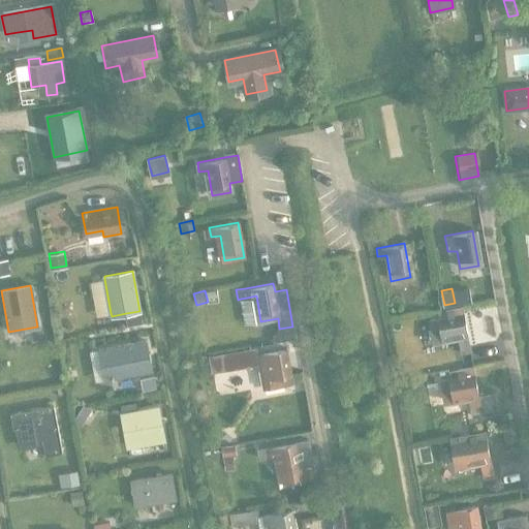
[(439,318),(428,320),(432,343),(459,339),(461,354),(471,352),(463,306),(445,309),(445,310),(438,311),(439,318)]
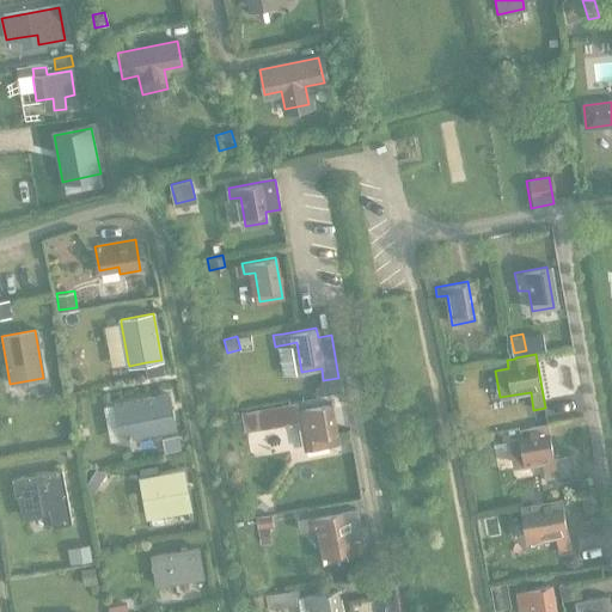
[(161,360),(146,362),(148,375),(164,373),(161,360)]
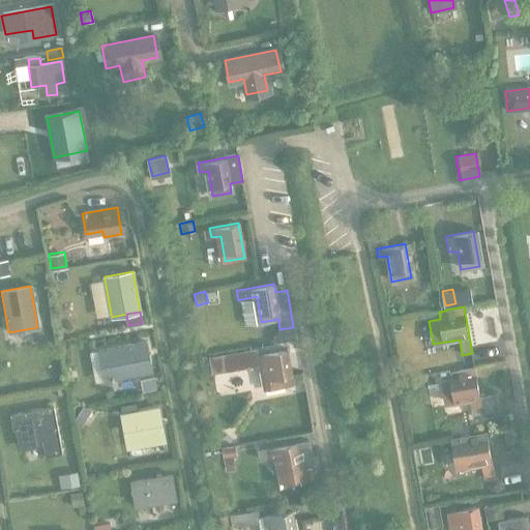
[(97,350),(104,380),(150,371),(144,341),(97,350)]
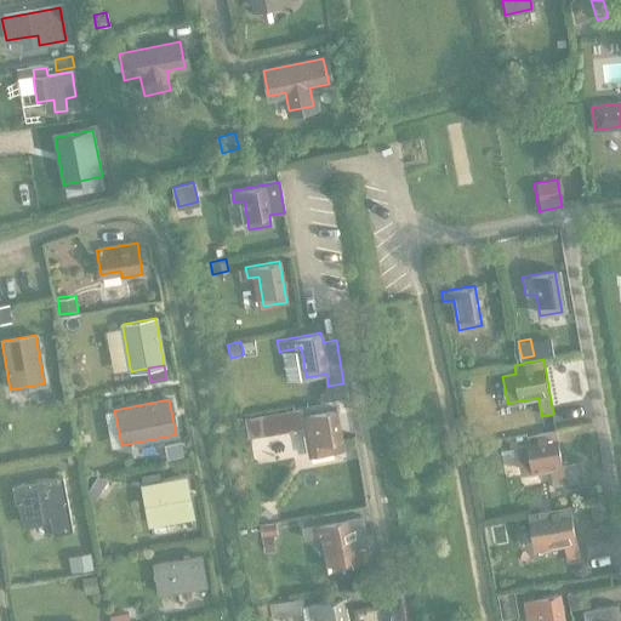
[(301,406),(245,417),(249,436),(305,426),(309,455),(320,454),(343,449),(342,448),(341,439),(336,409),(302,415),(301,406)]
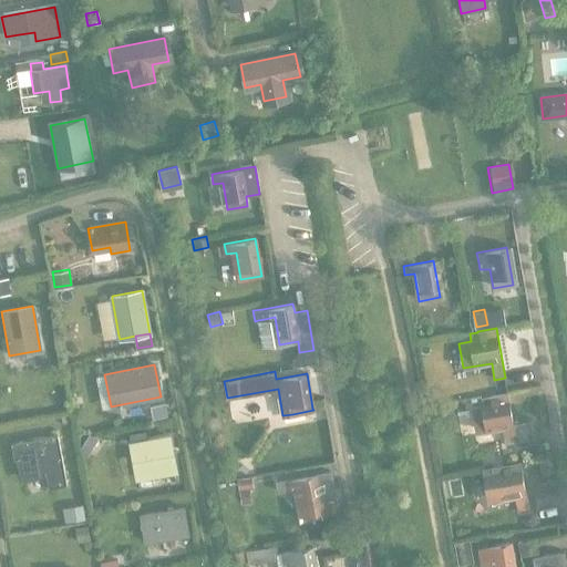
[(471,408),(475,428),(500,424),(500,428),(503,428),(506,445),(531,442),(526,422),(509,424),(504,394),(477,399),(478,406),(471,408)]
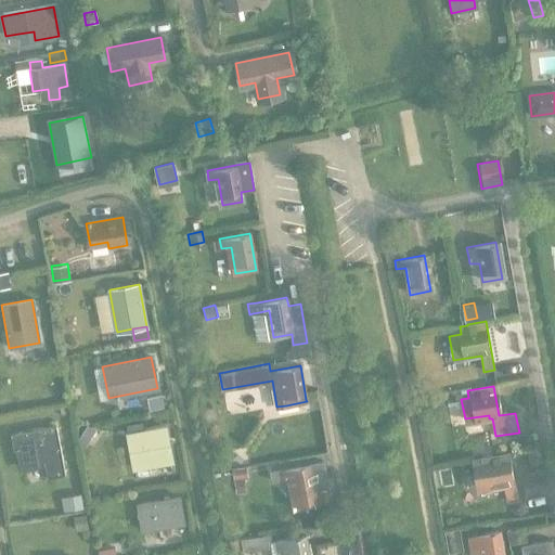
[(314,390),(305,392),(306,400),(317,399),(314,390)]
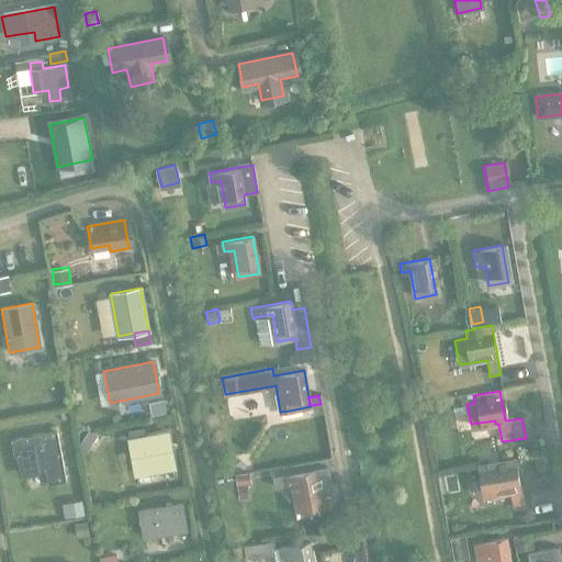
[(163,397),(150,400),(153,414),(165,412),(163,397)]
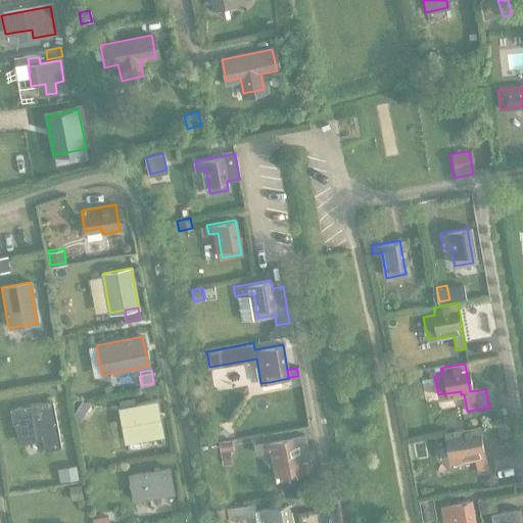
[(82,399),(73,413),(81,419),(90,405),(82,399)]
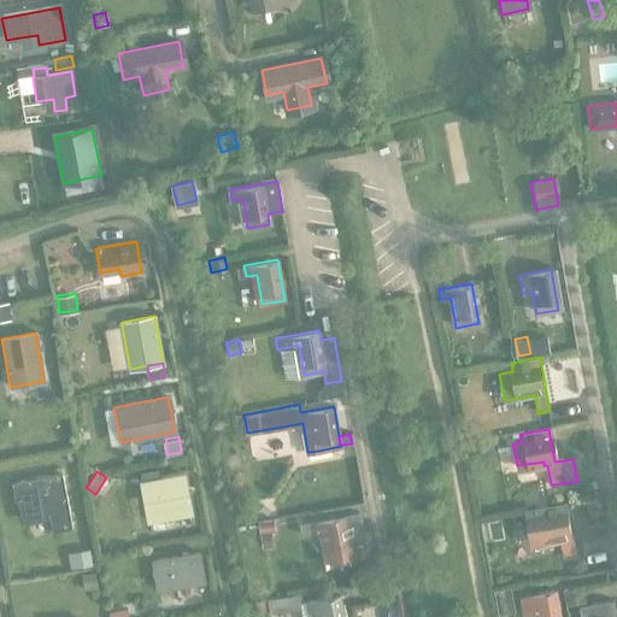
[(157,471),(139,475),(140,483),(158,481),(157,471)]
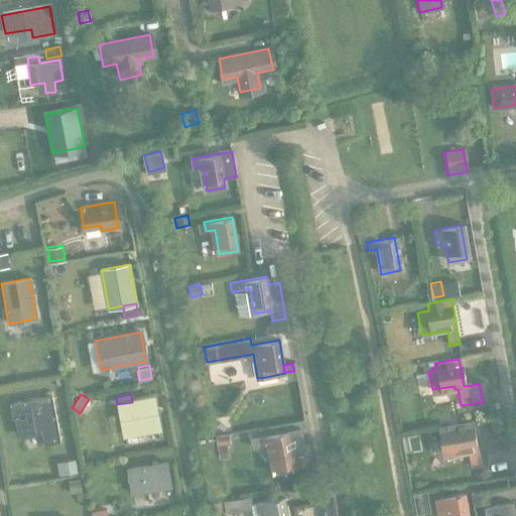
[(39,429),(44,443),(59,441),(51,395),(9,403),(11,417),(15,416),(21,435),(39,429)]
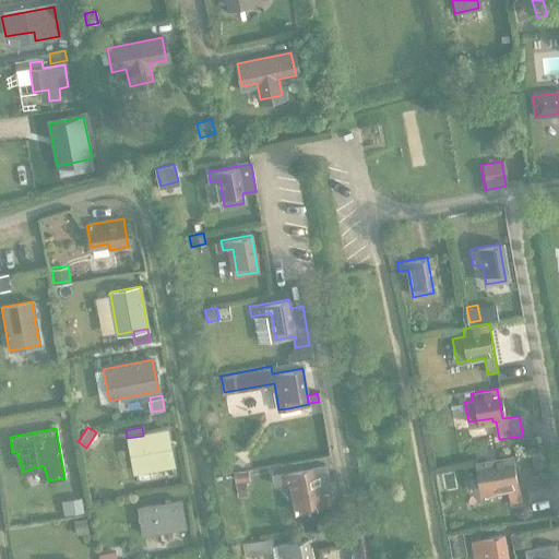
[(127,438),(133,472),(171,465),(165,431),(143,436),(127,438)]
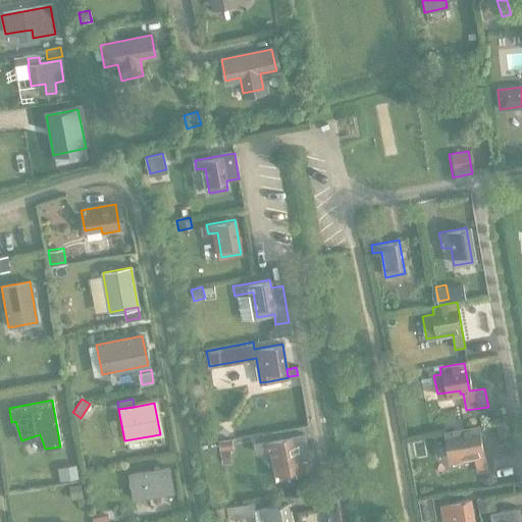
[(507,420),(496,422),(499,436),(510,434),(507,420)]
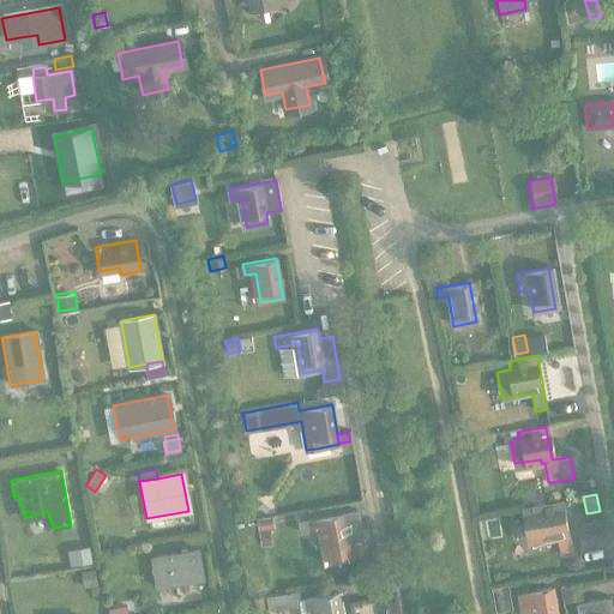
[(522,509),(528,539),(553,534),(554,537),(558,537),(560,554),(569,553),(560,510),(559,501),(522,509)]
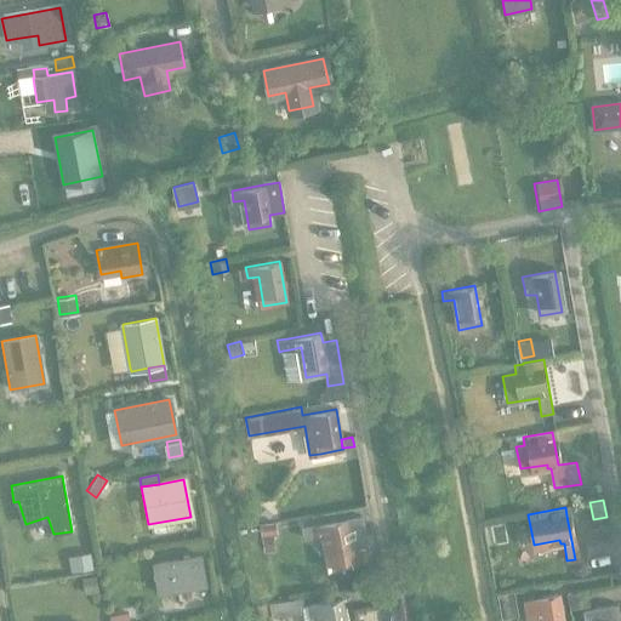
[(362,516),(303,527),(306,539),(326,534),(331,563),(370,557),(362,516)]
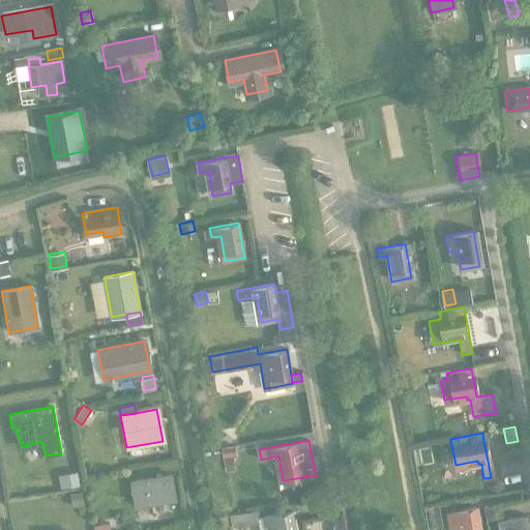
[(235,445),(222,448),(226,472),(235,470),(233,457),(237,455),(235,445)]
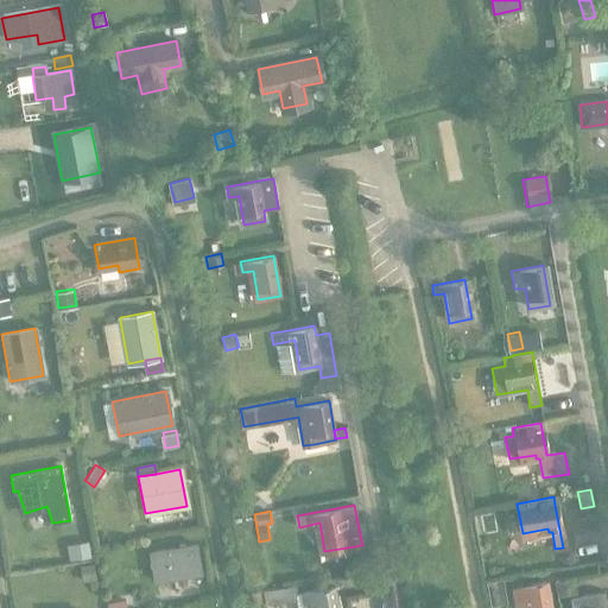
[(87,540),(71,543),(74,558),(89,556),(87,540)]
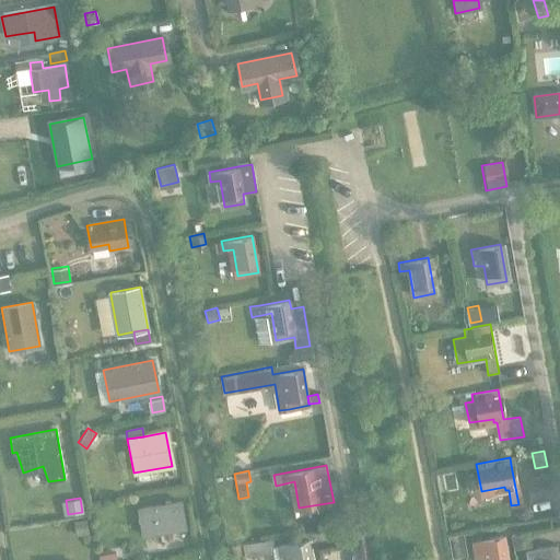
[(137,509),(141,535),(184,528),(179,501),(137,509)]
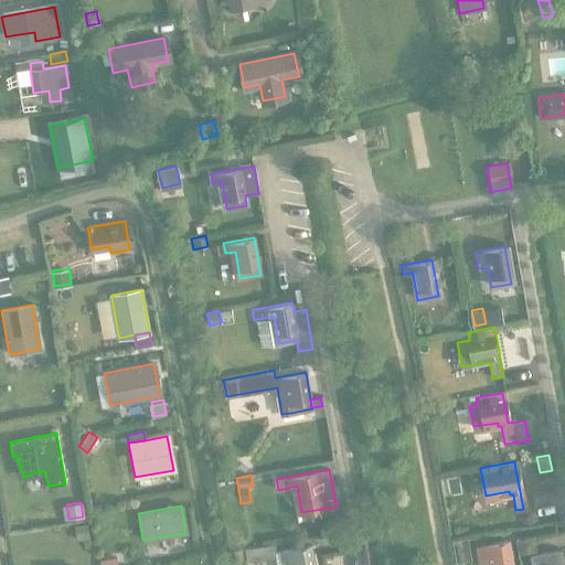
[(87,522),(75,524),(78,539),(89,536),(87,522)]
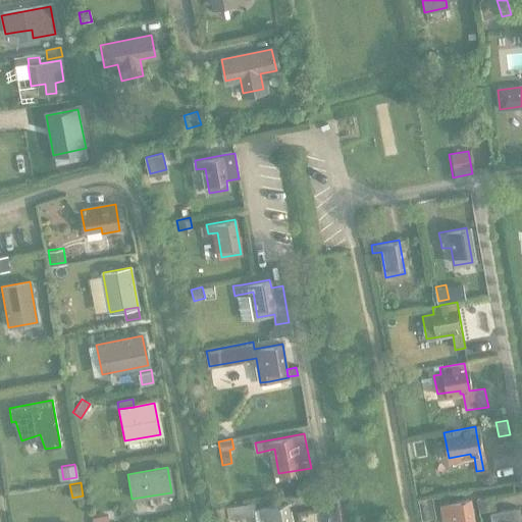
[(491,494),(476,498),(479,511),(493,508),(491,494)]
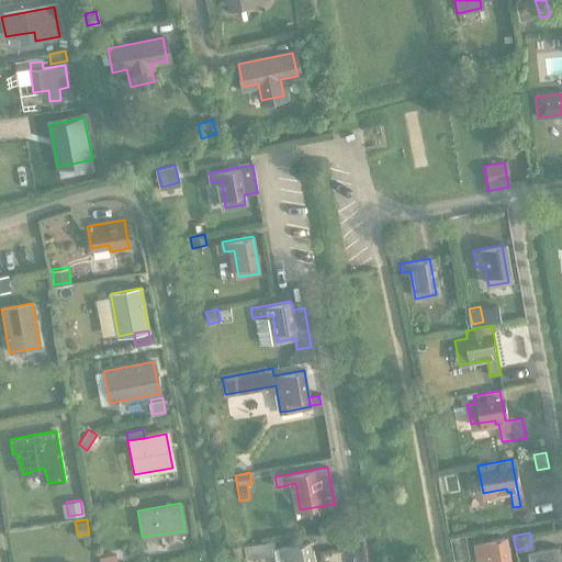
[(464,534),(449,536),(451,547),(467,544),(464,534)]
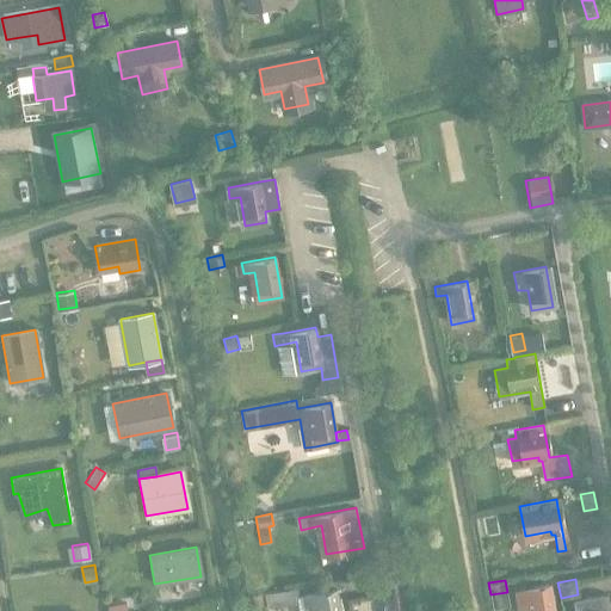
[(553,610),(549,584),(516,590),(518,600),(529,598),(530,610),(553,610)]
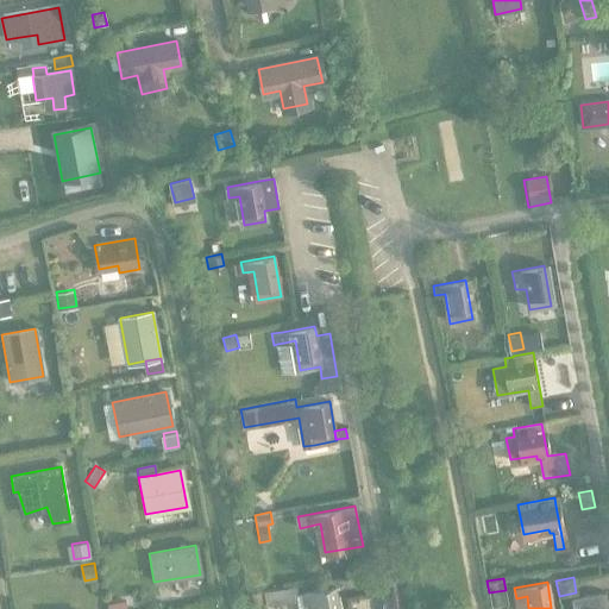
[(316,608),(339,608),(334,586),(302,592),(305,604),(315,602),(316,608)]
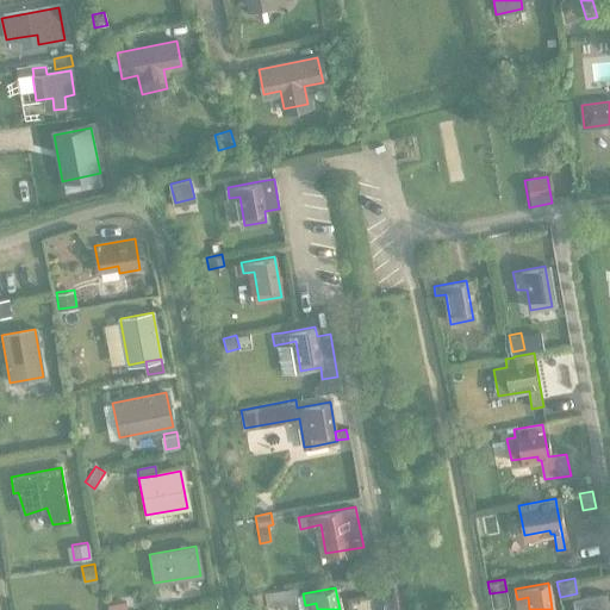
[(506,591),(490,593),(492,605),(508,603),(506,591)]
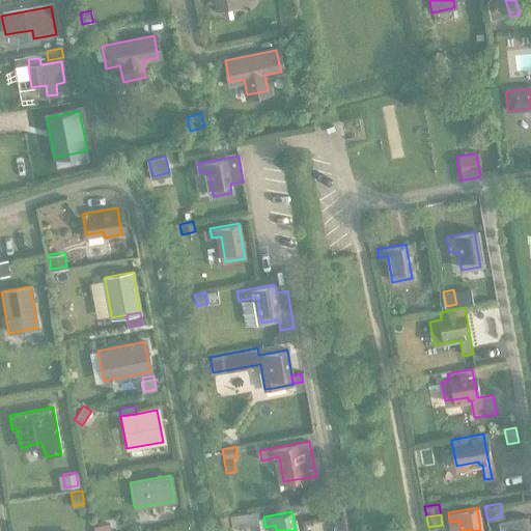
[(499,521),(500,530),(530,530),(528,515),(499,521)]
